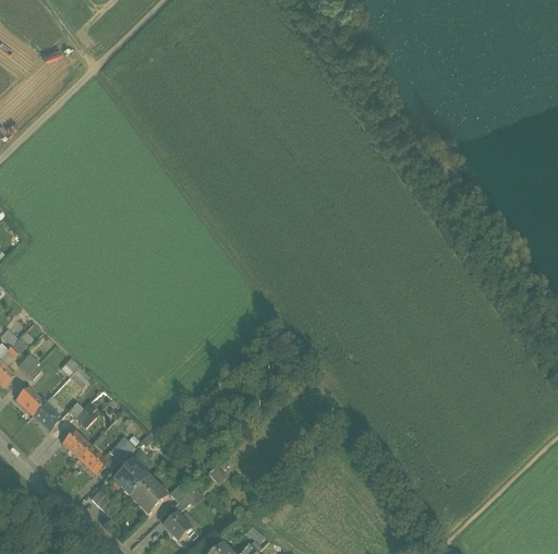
[(0,334),(0,336),(10,346),(12,344),(17,338),(12,333),(16,328),(11,323),(0,334)]
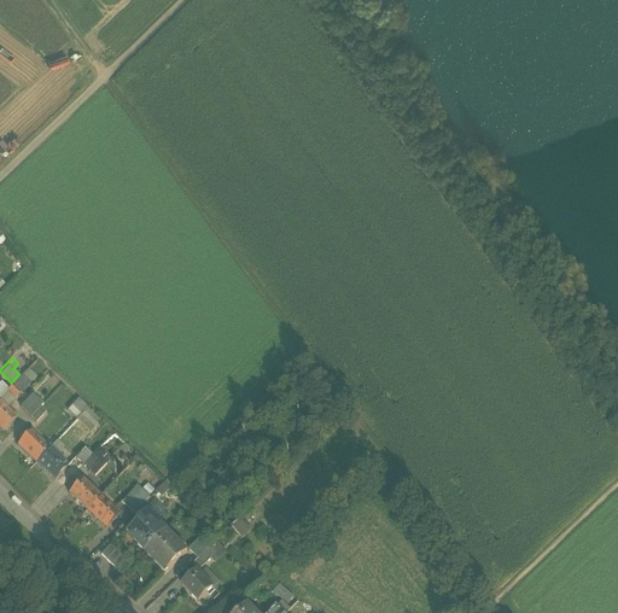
[(13,380),(22,387),(30,378),(23,371),(19,374),(13,380)]
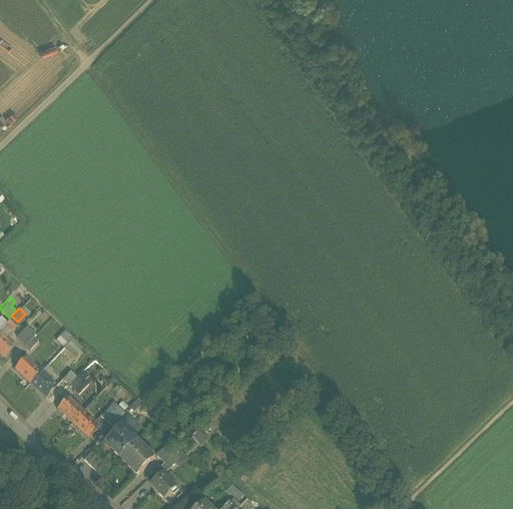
[(5,322),(12,329),(18,323),(18,322),(11,316),(9,318),(5,322)]
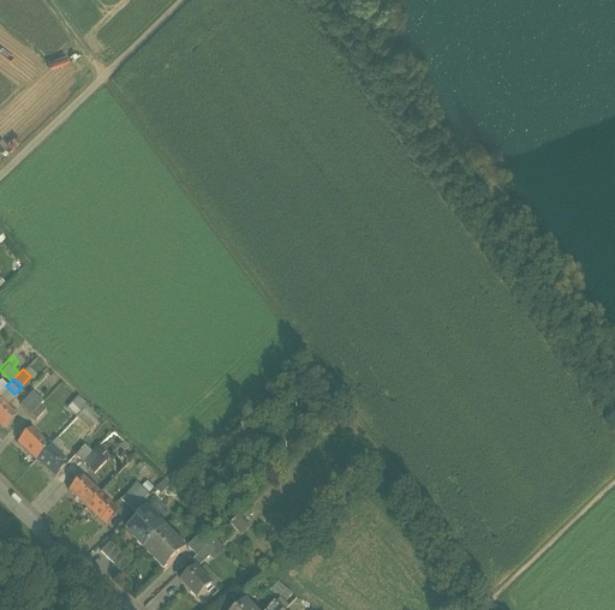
[(59,383),(43,400),(47,402),(63,387),(59,383)]
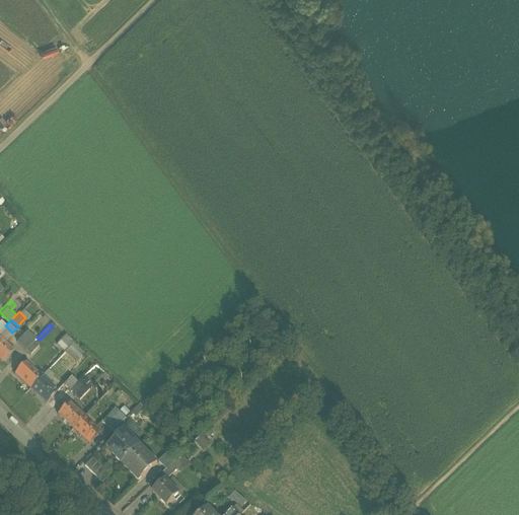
[(5,325),(0,330),(0,335),(6,340),(12,333),(5,325)]
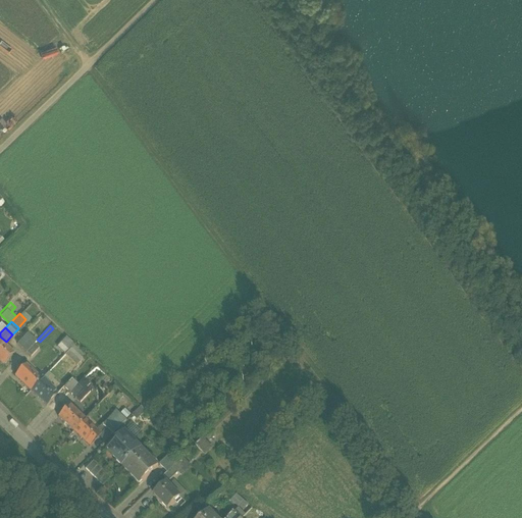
[(28,330),(17,342),(25,351),(35,342),(37,340),(28,330)]
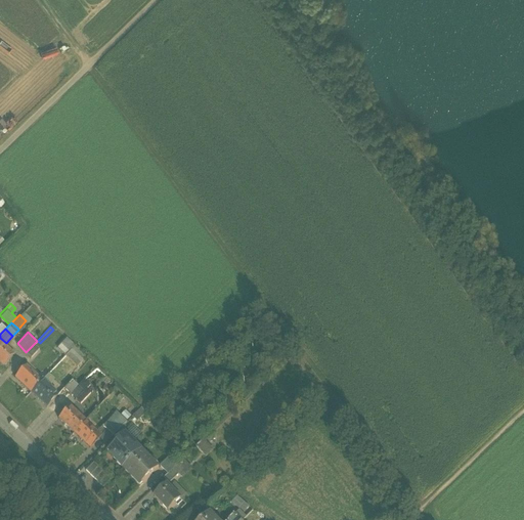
[(57,343),(64,351),(75,341),(68,334),(57,343)]
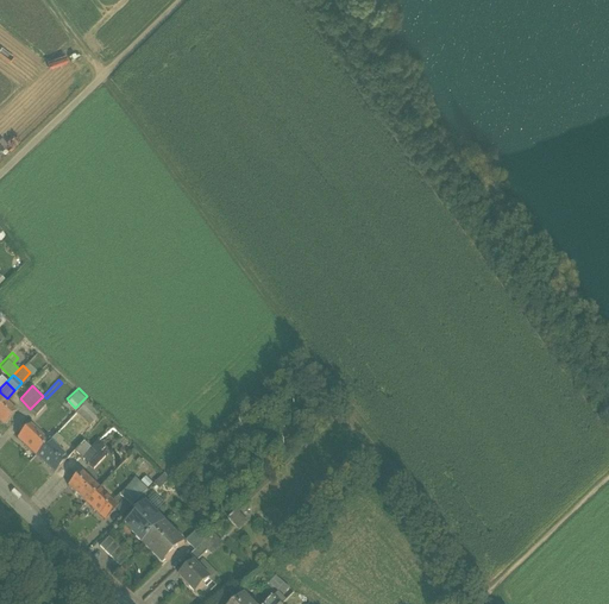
[(0,419),(2,422),(16,408),(7,398),(0,392),(0,419)]
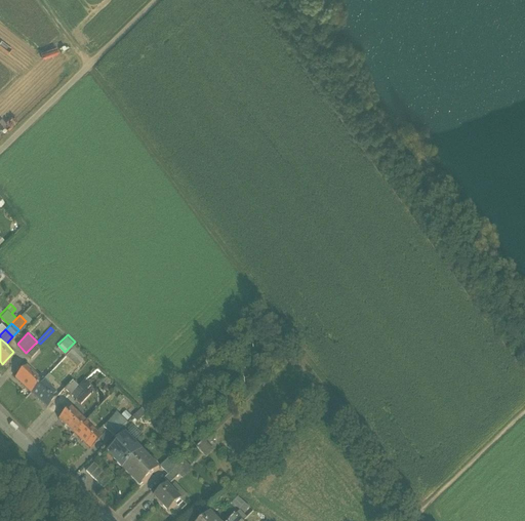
[(35,344),(26,353),(31,357),(39,348),(35,344)]
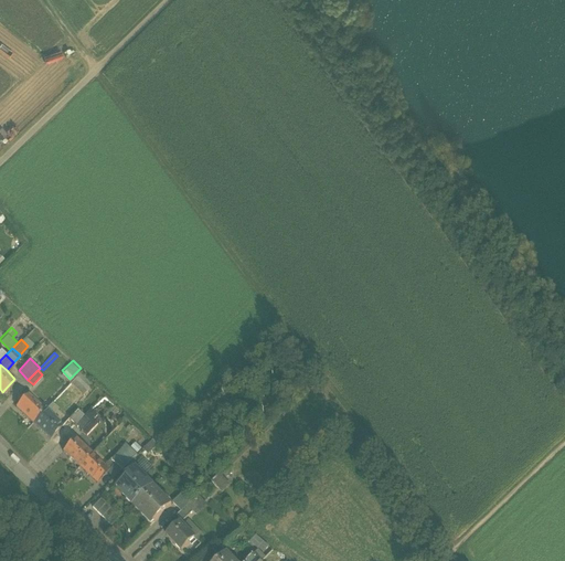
[(80,370),(71,379),(83,391),(92,383),(80,370)]
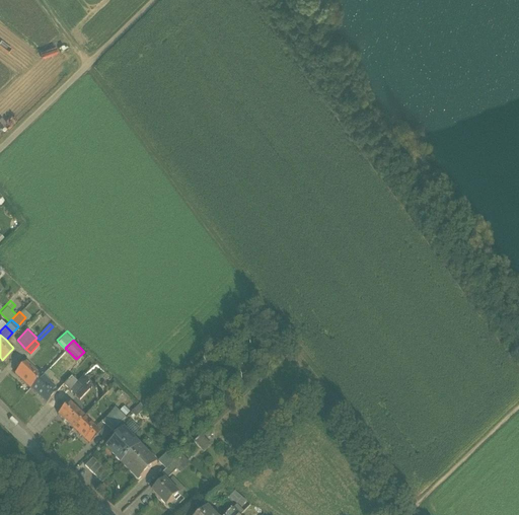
[(29,385),(41,373),(24,359),(13,370),(29,385)]
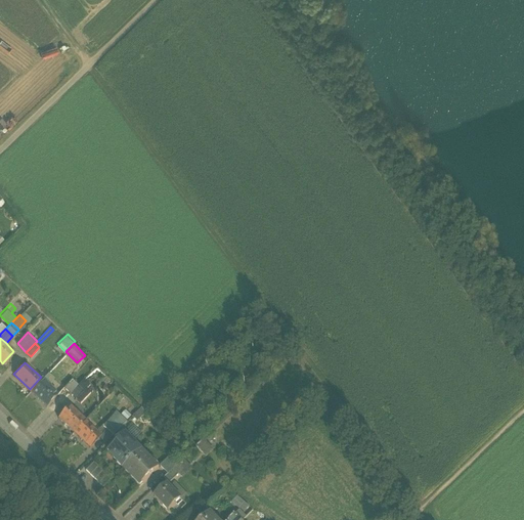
[(45,403),(56,391),(41,377),(30,389),(45,403)]
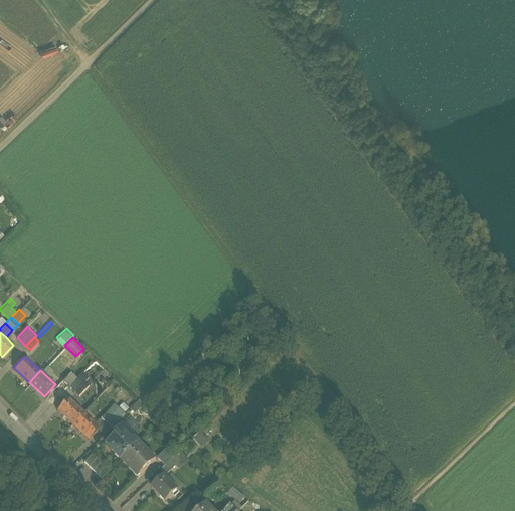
[(62,379),(68,384),(76,376),(70,370),(62,379)]
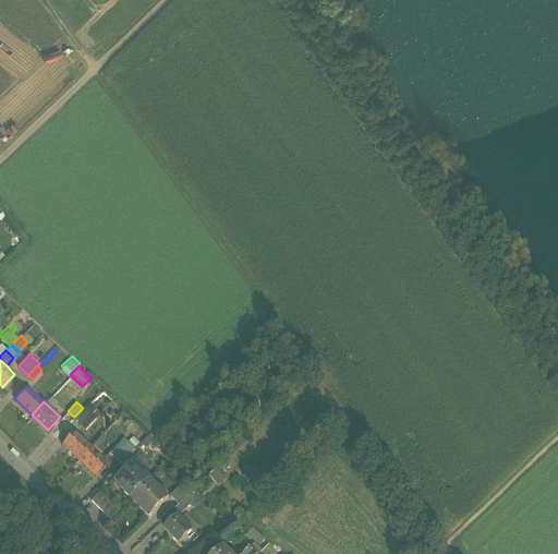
[(84,409),(75,418),(85,428),(96,416),(92,411),(95,407),(88,401),(83,408),(84,409)]
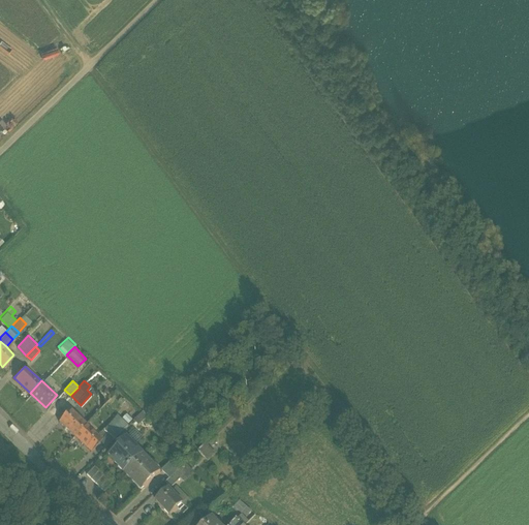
[(74,435),(86,423),(69,407),(58,420),(74,435)]
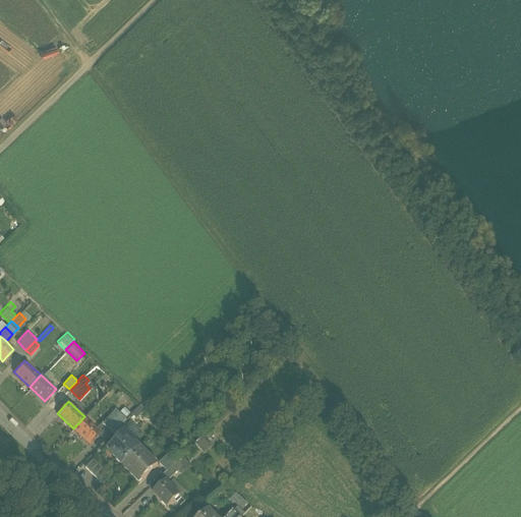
[(131,412),(136,416),(146,408),(140,403),(131,412)]
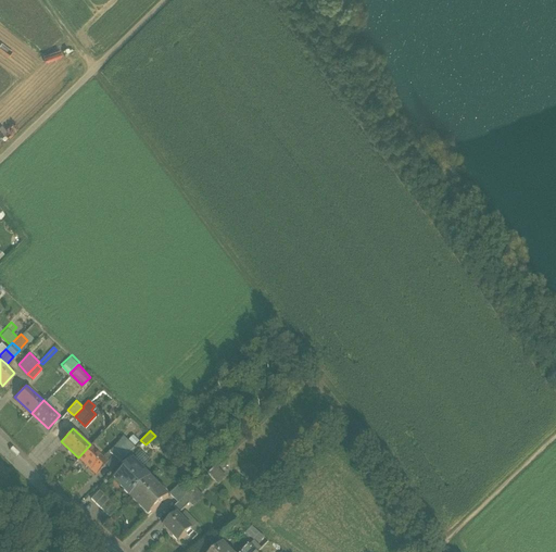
[(129,446),(125,440),(112,453),(117,458),(129,446)]
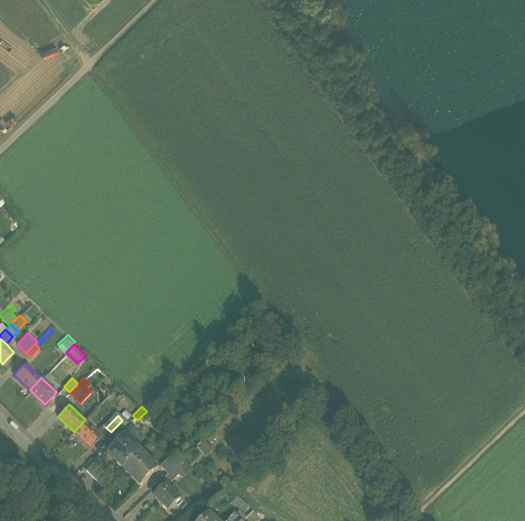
[(89,446),(101,434),(85,419),(74,432),(89,446)]
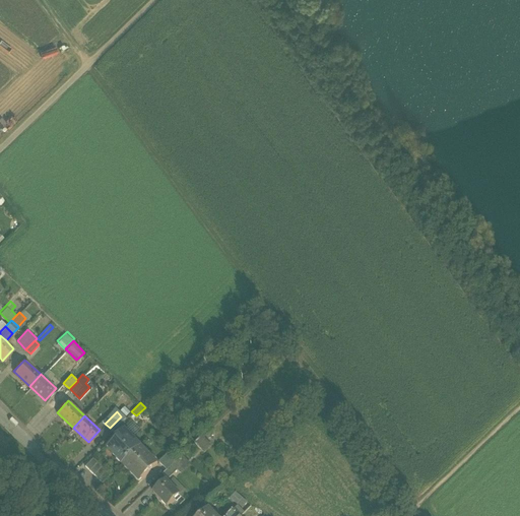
[(141,445),(124,428),(109,443),(117,452),(115,454),(123,462),(141,445)]
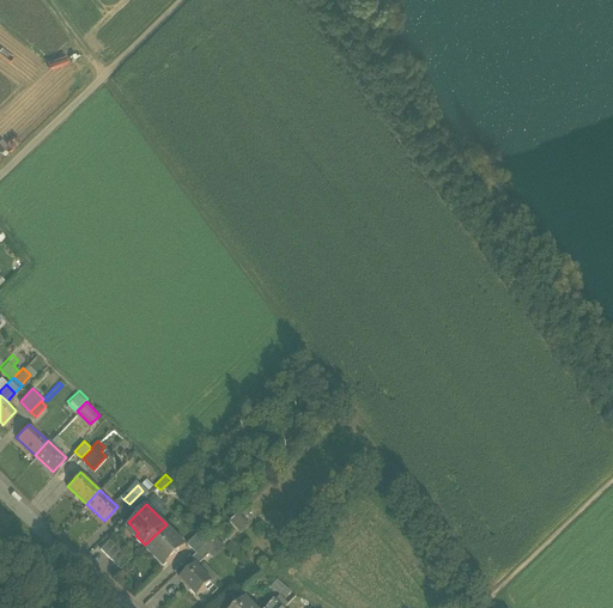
[(242,530),(249,523),(238,511),(230,518),(242,530)]
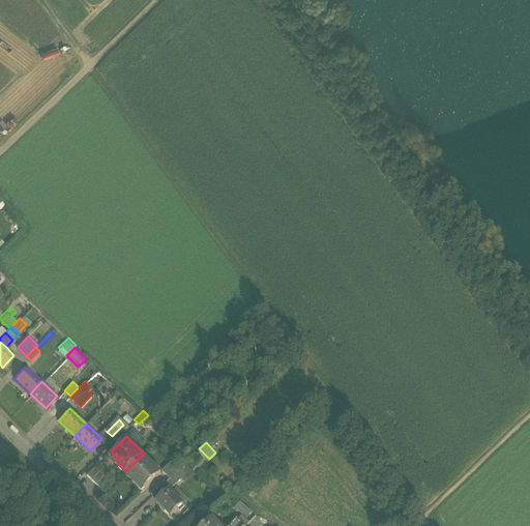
[(160,471),(144,454),(125,471),(134,480),(136,477),(145,487),(160,471)]
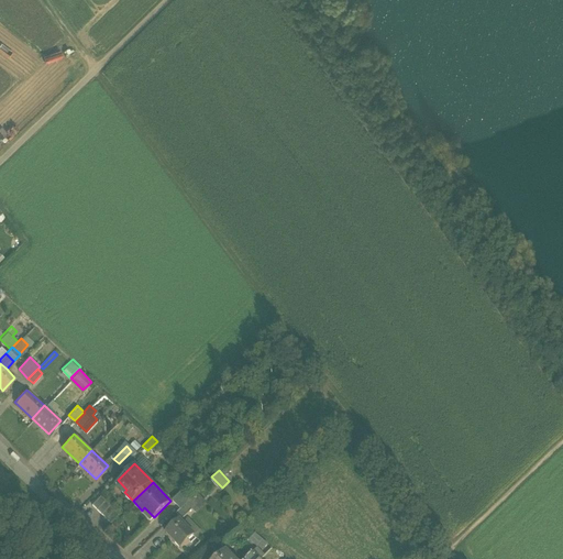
[(172,499),(180,507),(186,502),(192,495),(184,486),(172,499)]
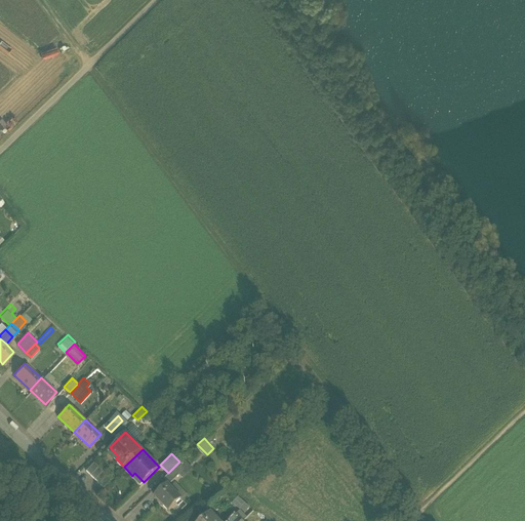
[(90,473),(97,465),(93,461),(85,469),(90,473)]
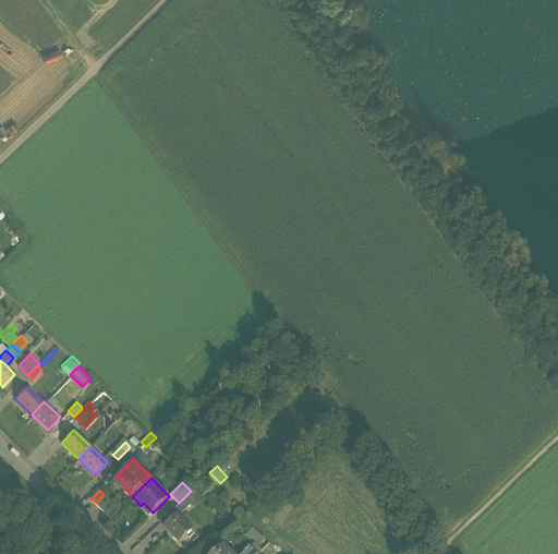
[(100,507),(109,498),(104,494),(96,503),(100,507)]
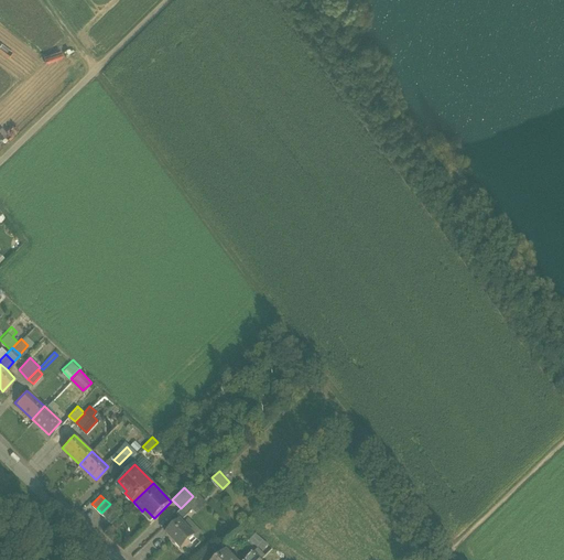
[(193,508),(186,503),(181,508),(176,513),(182,518),(193,508)]
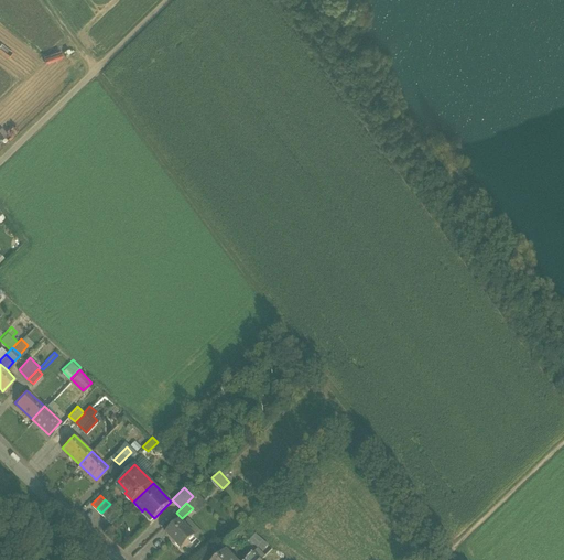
[(106,517),(115,509),(110,504),(101,513),(106,517)]
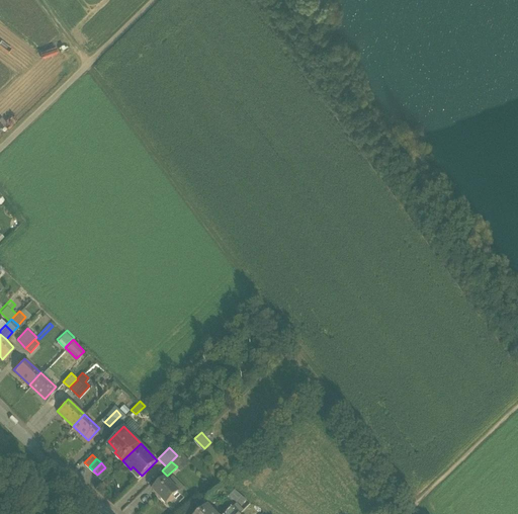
[(101,480),(109,472),(105,467),(97,475),(101,480)]
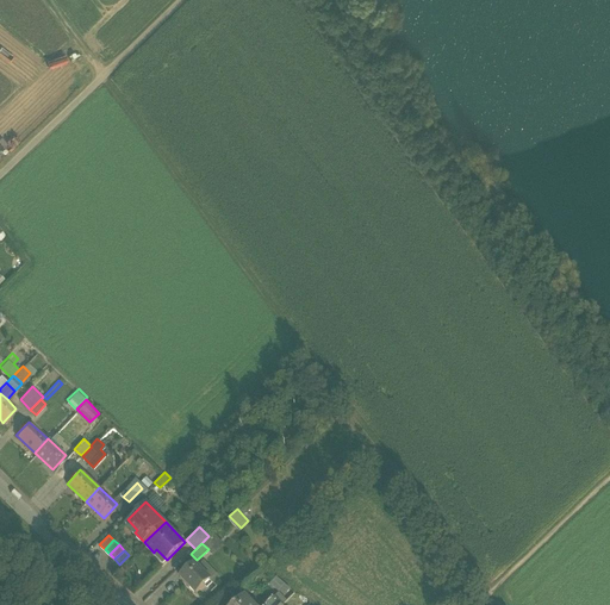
[(210,579),(192,561),(179,575),(195,593),(210,579)]
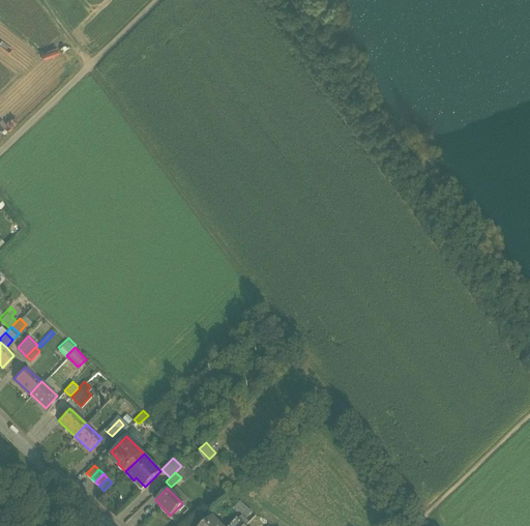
[(223,525),(212,515),(199,525),(223,525)]
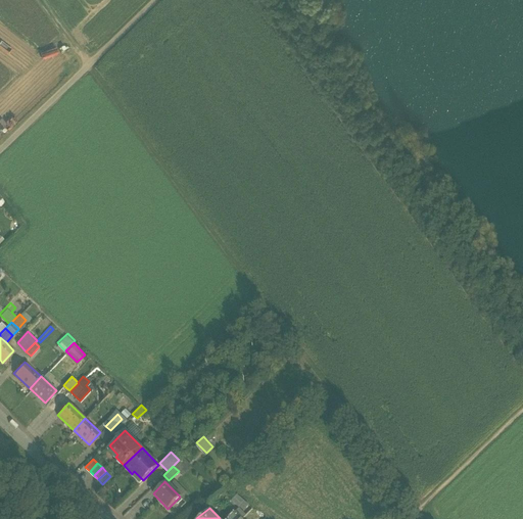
[(237,518),(241,515),(234,508),(222,518),(237,518)]
